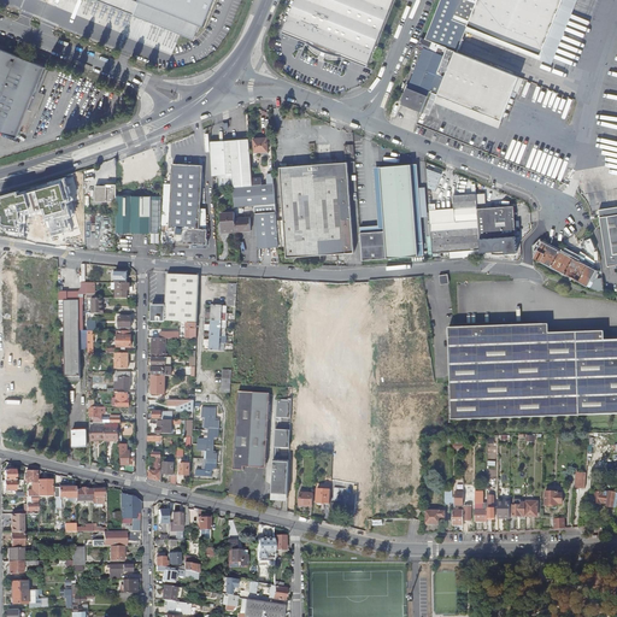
[(98,0),(131,13),(136,0),(98,0)]
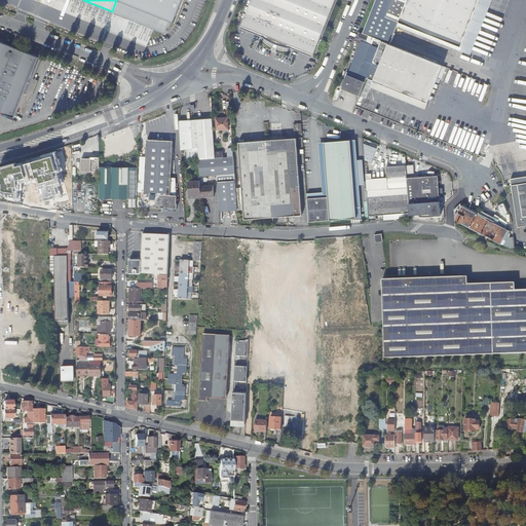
[(283,44),(287,47),(292,48),(293,46),(314,54),(336,0),(253,0),(243,26),(265,34),(264,37),(267,39),(272,40),(275,41),(283,44)]
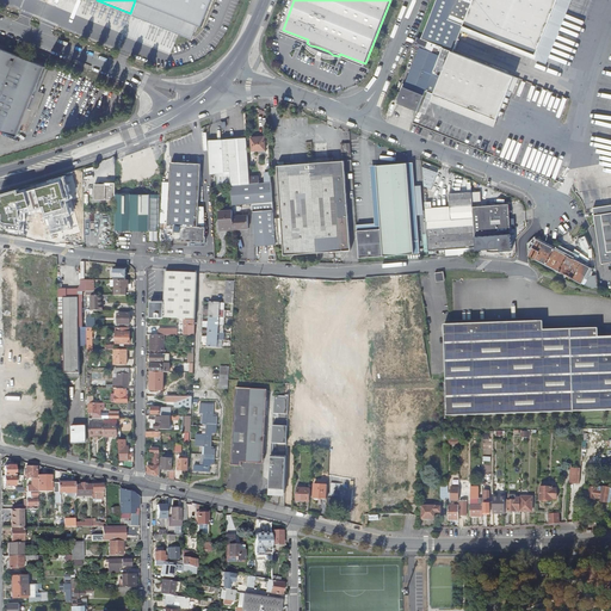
[(443,48),(454,51),(463,26),(545,60),(569,0),(436,0),(420,38),(443,48)]
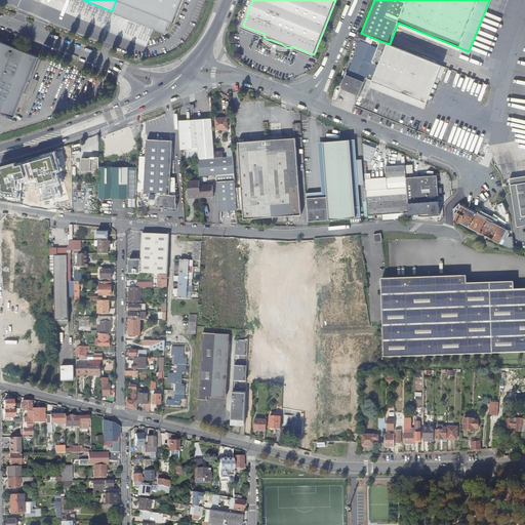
[(360,93),(366,78),(378,47),(375,46),(377,41),(367,37),(366,42),(362,40),(344,86),(360,93)]
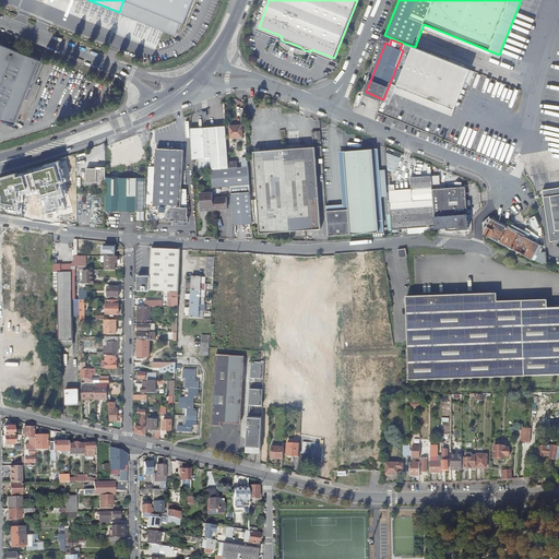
[(0,118),(14,125),(40,60),(0,44),(0,118)]
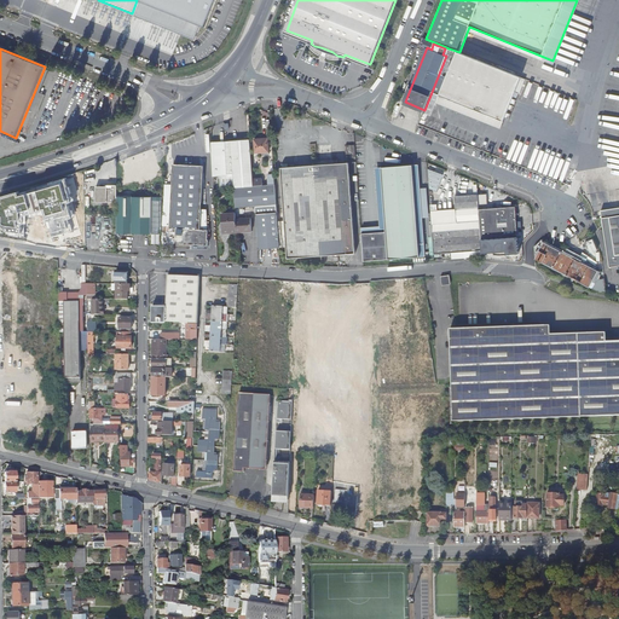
[(449,48),(446,56),(432,92),(441,96),(504,120),(521,77),(472,57),(460,52),(449,48)]
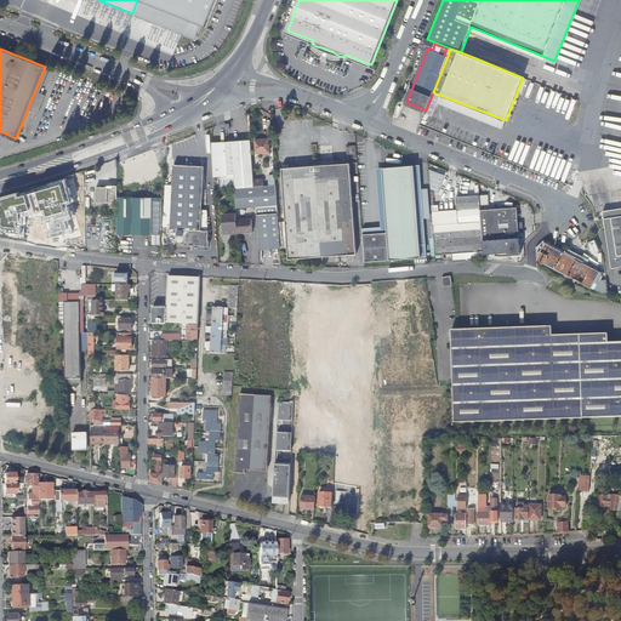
[(503,126),(506,120),(443,96),(440,101),(503,126)]
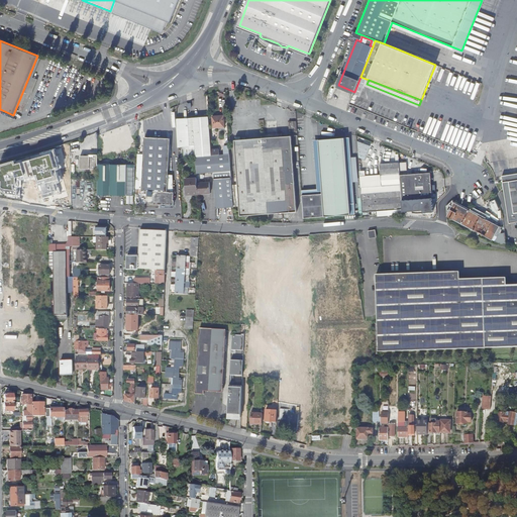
[(516,84),(509,84),(508,91),(516,92),(516,84)]
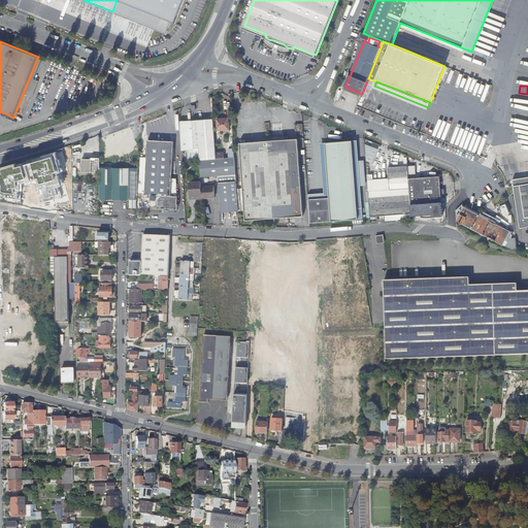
[(193,120),(193,122),(194,143),(199,142),(200,157),(201,177),(213,176),(219,175),(231,174),(229,157),(218,158),(213,118),(193,120)]
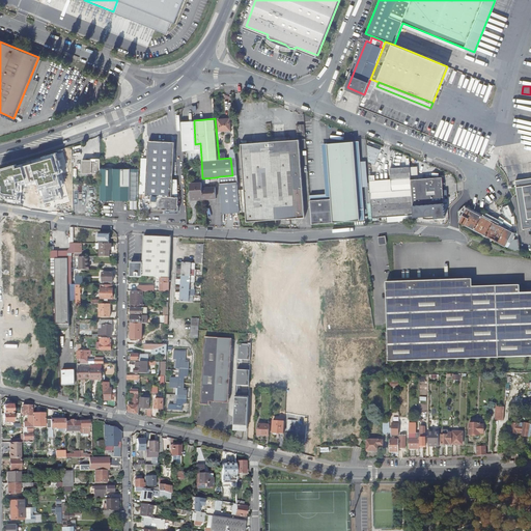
[(223,119),(224,131),(226,131),(226,133),(231,132),(230,118),(223,119)]
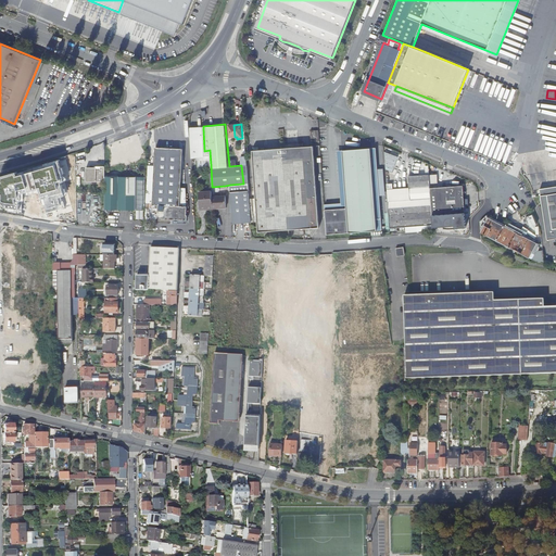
[(199,166),(211,165),(210,150),(204,151),(203,128),(191,130),(192,159),(198,158),(199,166)]
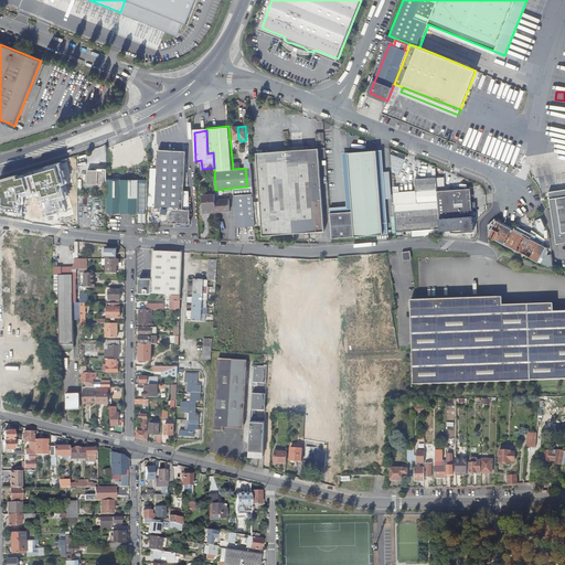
[(288,150),(294,233),(324,231),(319,148),(288,150)]
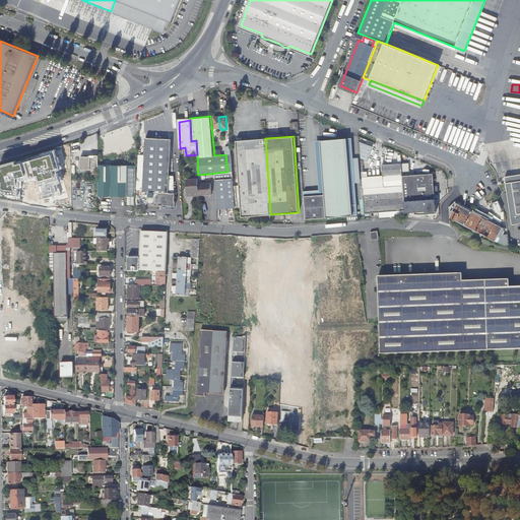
[(176,190),(170,190),(172,137),(146,137),(144,191),(149,190),(149,199),(147,199),(147,203),(160,203),(160,204),(165,204),(165,203),(177,202),(177,198),(176,198),(176,190)]
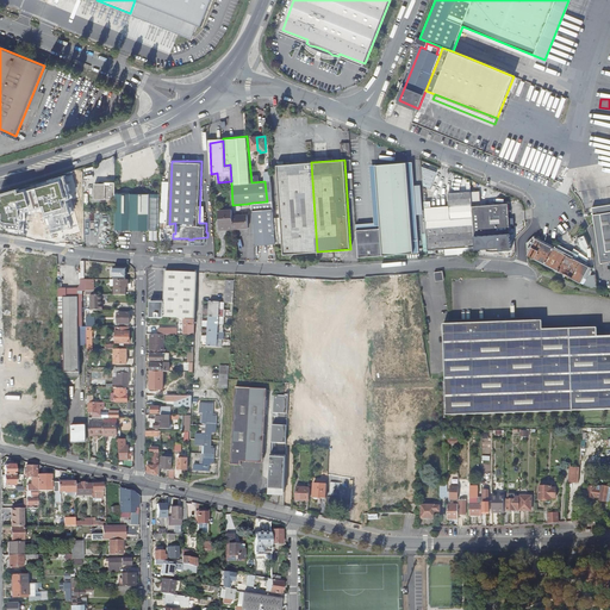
[(285,254),(317,251),(311,162),(278,165),(281,209),(284,243),(285,254)]
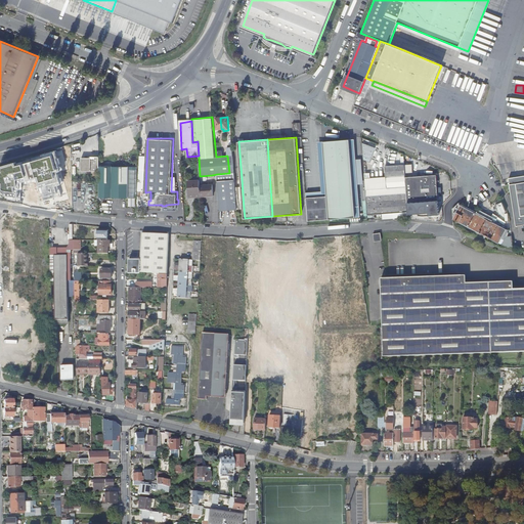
[(361,217),(356,159),(351,159),(349,139),(322,142),(326,197),(306,199),(308,222),(361,217)]
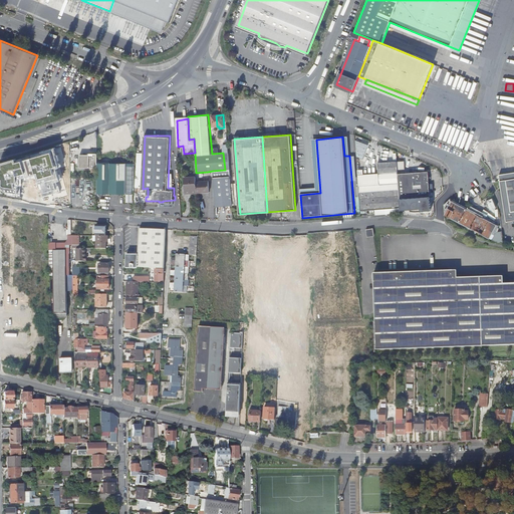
[(359,137),(353,155),(364,159),(370,140),(359,137)]
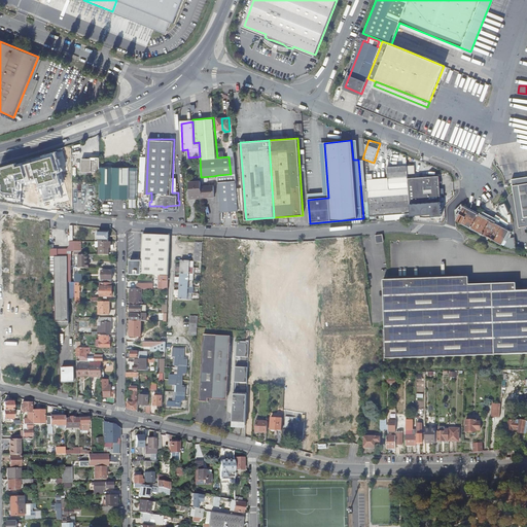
[(16,164),(3,168),(3,172),(0,173),(1,189),(6,196),(19,199),(19,190),(21,190),(21,184),(37,179),(44,202),(62,197),(60,186),(62,185),(59,173),(63,172),(57,152),(42,155),(43,159),(18,167),(16,164)]
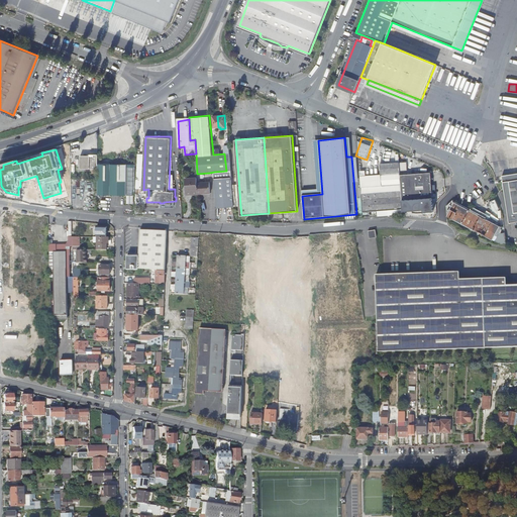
[(98,164),(98,154),(90,154),(90,156),(81,157),(81,169),(98,168),(98,164)]
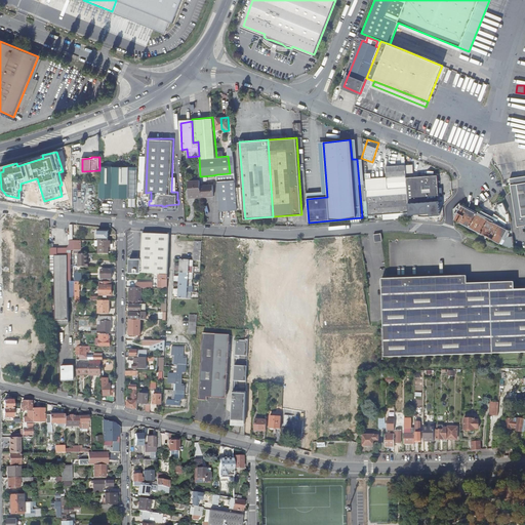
[(409,211),(408,202),(406,176),(406,172),(405,164),(386,166),(387,183),(366,184),(368,214),(382,213),(384,217),(394,217),(394,212),(409,211)]
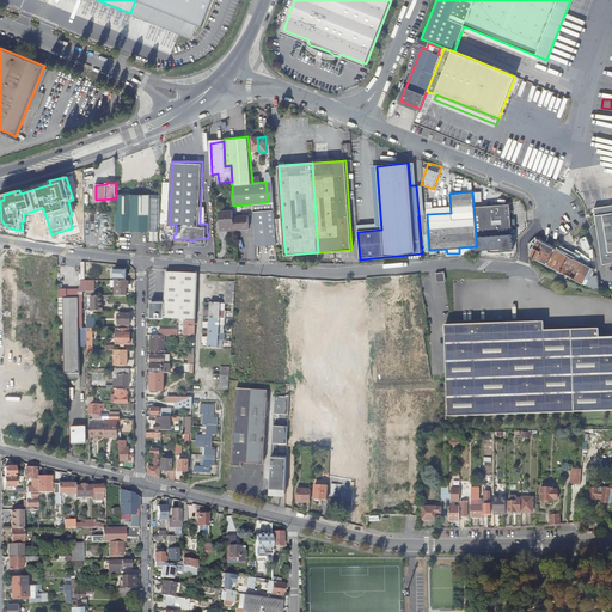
[(151,230),(151,194),(116,194),(116,233),(132,233),(132,228),(151,230)]
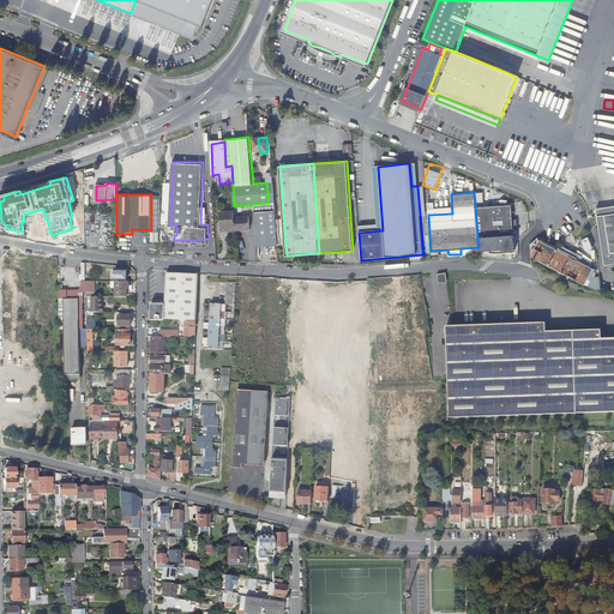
[(151,230),(150,235),(161,236),(161,194),(151,194),(151,230)]
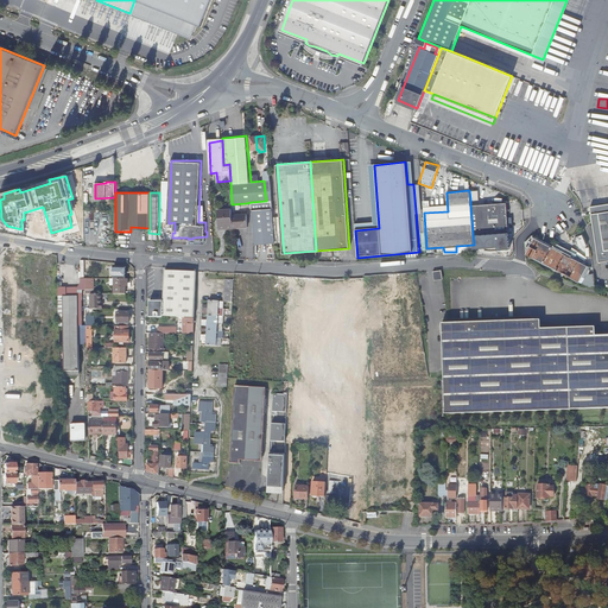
[(252,211),(273,208),(273,201),(266,201),(252,202),(252,211)]
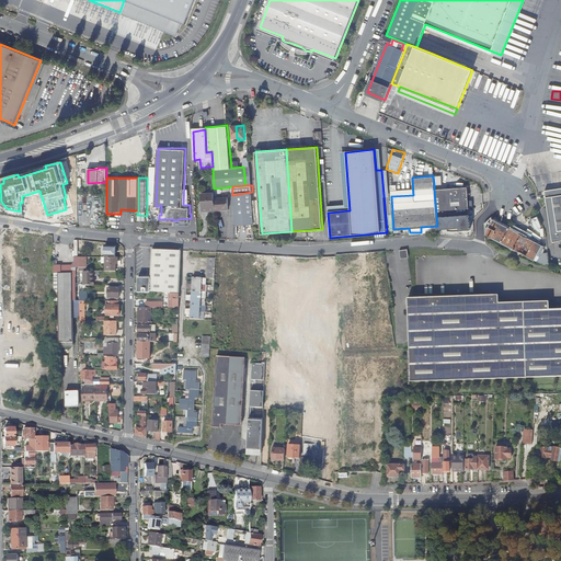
[(434,189),(436,216),(470,214),(468,186),(434,189)]
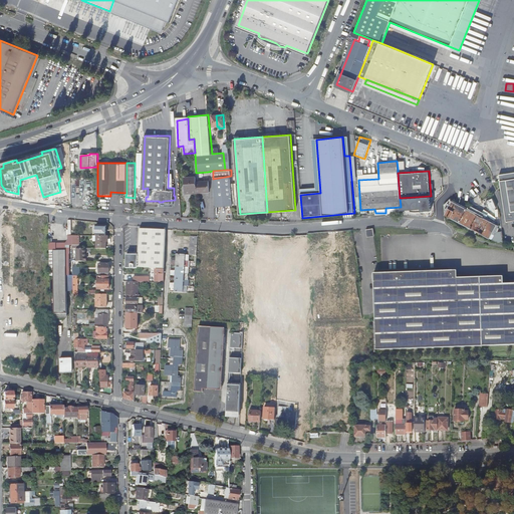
[(513,179),(507,181),(506,174),(500,175),(505,213),(507,222),(513,220),(513,179)]
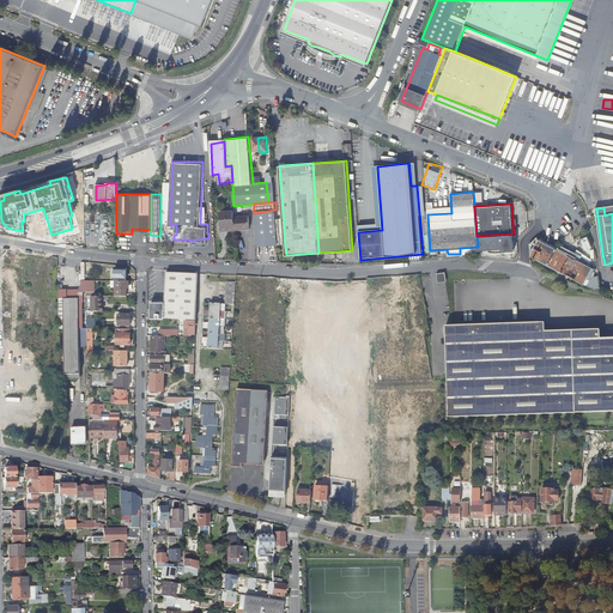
[(278,246),(275,210),(254,213),(258,248),(278,246)]
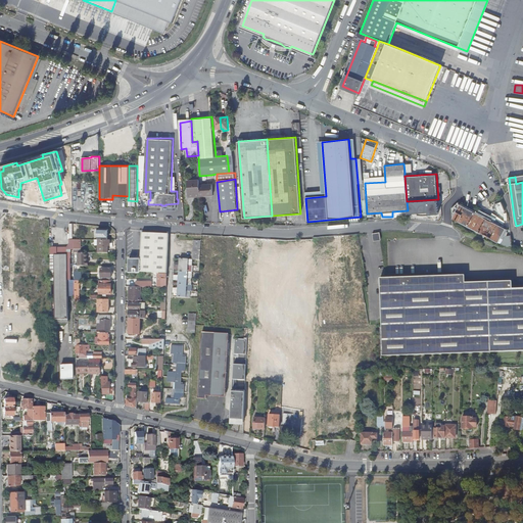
[(200,195),(200,186),(199,180),(189,180),(189,194),(195,193),(195,195),(200,195)]
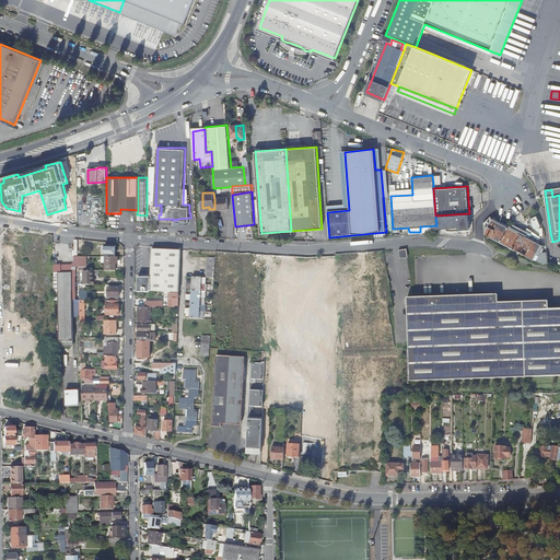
[(214,199),(214,209),(226,208),(225,199),(214,199)]
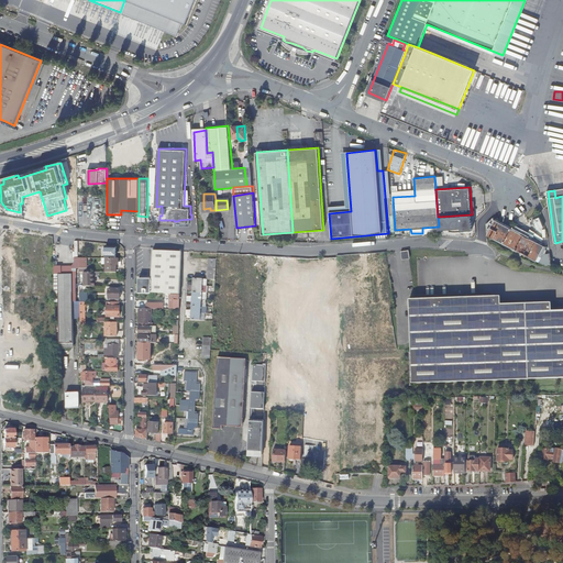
[(438,217),(439,227),(439,230),(450,229),(450,232),(473,230),(472,214),(438,217)]
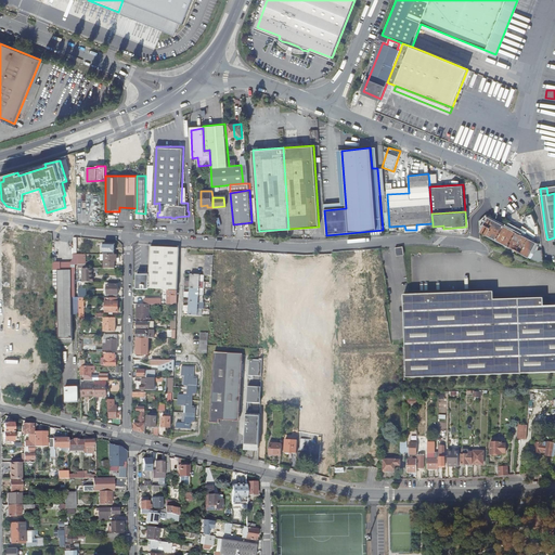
[(526,216),(529,227),(537,224),(533,214),(526,216)]
